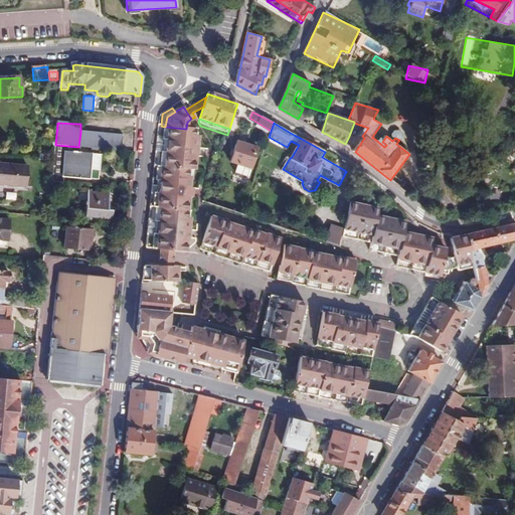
[(161,126),(158,126),(154,167),(194,171),(195,157),(198,155),(199,151),(196,150),(198,131),(186,129),(165,127),(161,126)]
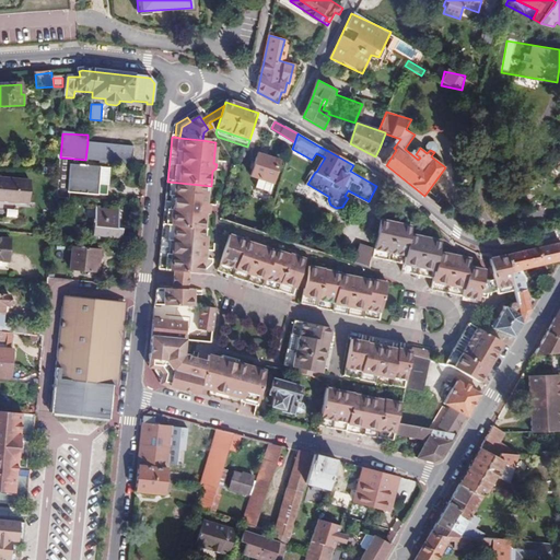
[(89,160),(131,163),(132,147),(88,143),(85,160),(89,160)]
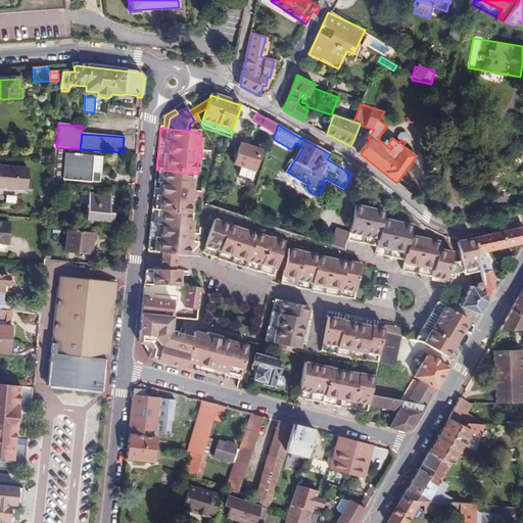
[(354,138),(350,146),(357,151),(363,144),(354,138)]
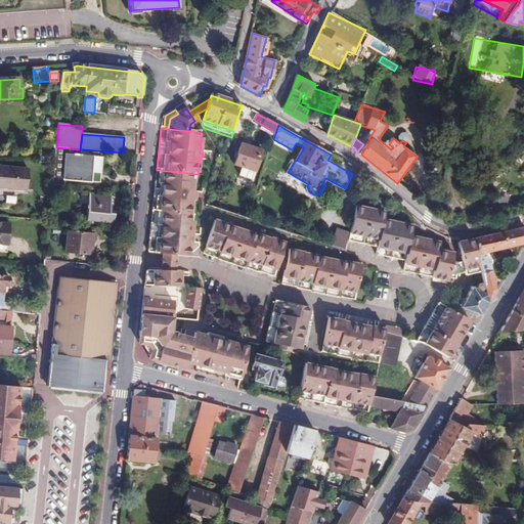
[(253,182),(262,154),(243,146),(234,166),(242,169),(238,177),(253,182)]
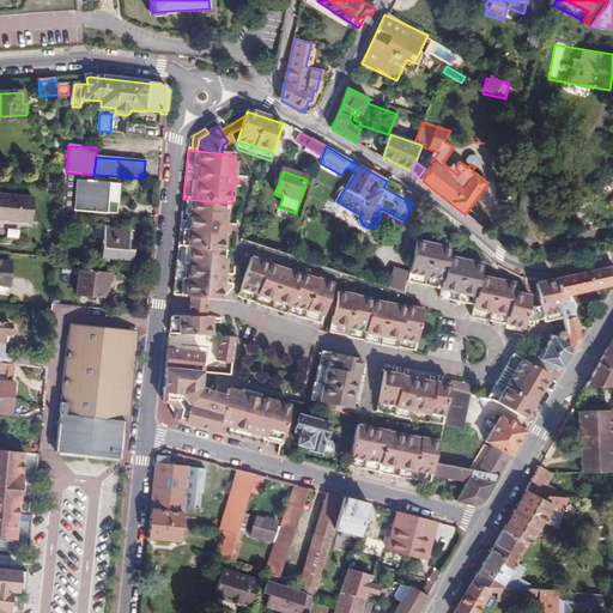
[(66,173),(65,182),(62,217),(73,218),(74,211),(119,214),(121,184),(96,183),(97,175),(93,175),(66,173)]
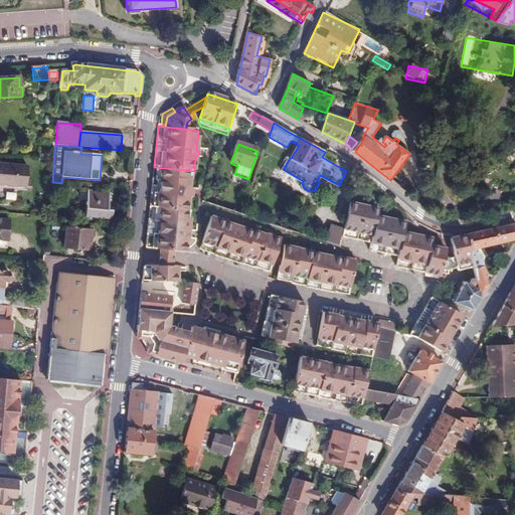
[(0,164),(0,183),(25,186),(26,167),(0,164)]
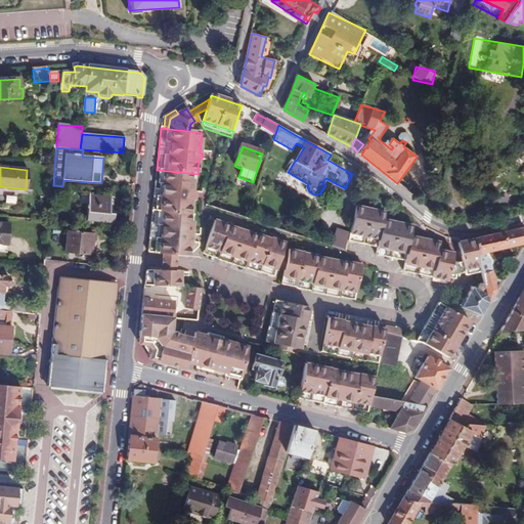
[(517,171),(508,168),(504,183),(513,186),(517,171)]
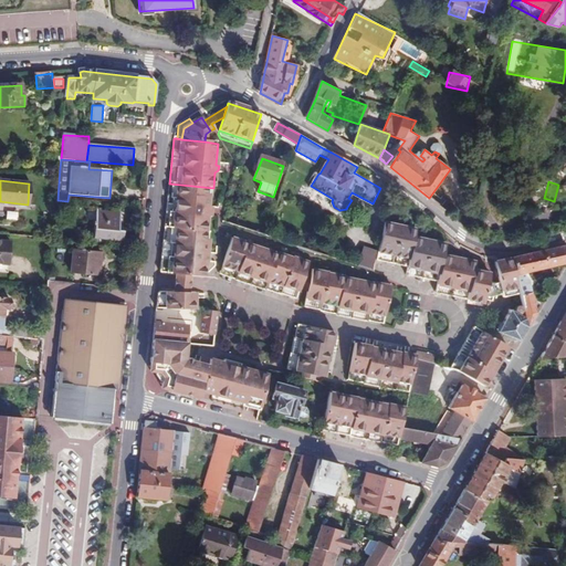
[(213,188),(169,184),(165,229),(209,233),(213,188)]
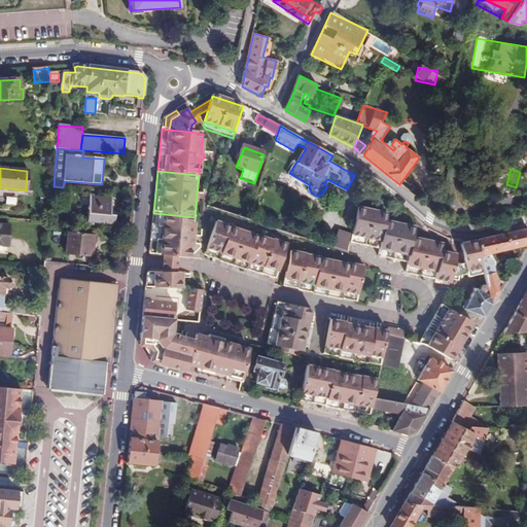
[(110,215),(110,198),(90,197),(88,222),(114,223),(114,216),(110,215)]
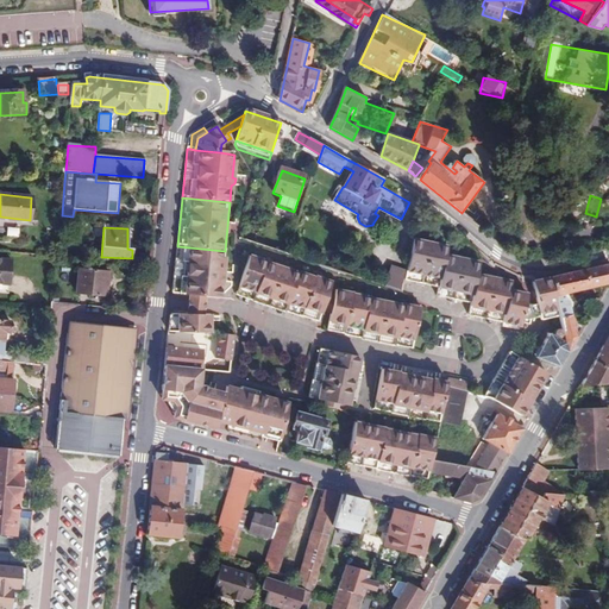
[(414,240),(407,272),(424,276),(431,244),(414,240)]
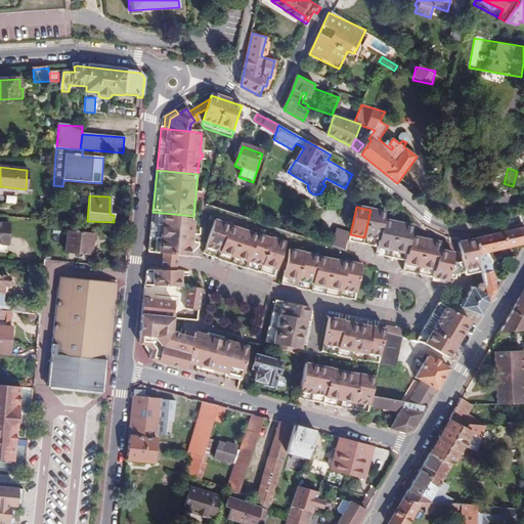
[(370,210),(364,237),(379,241),(383,221),(385,213),(370,210)]
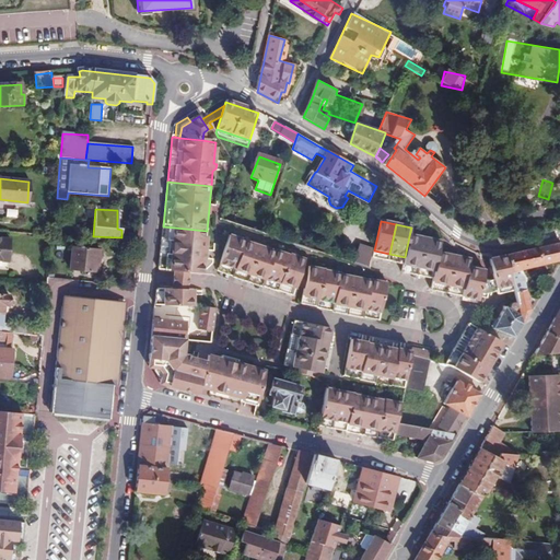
[(207,231),(163,226),(159,270),(173,271),(187,273),(202,275),(203,259),(206,258),(207,254),(205,253),(207,231)]
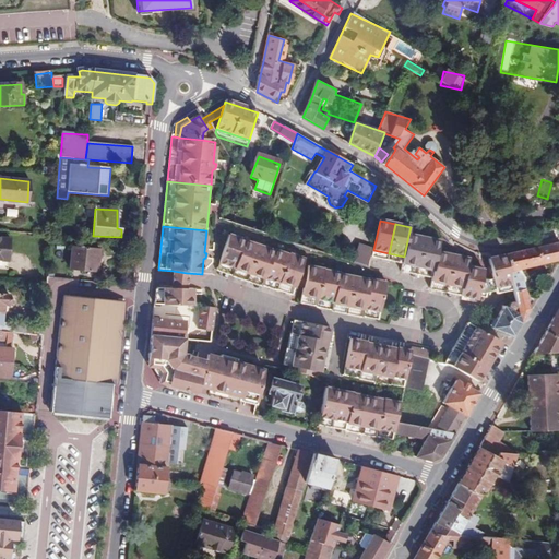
[(228,236),(219,265),(235,271),(244,242),(244,241),(228,236)]
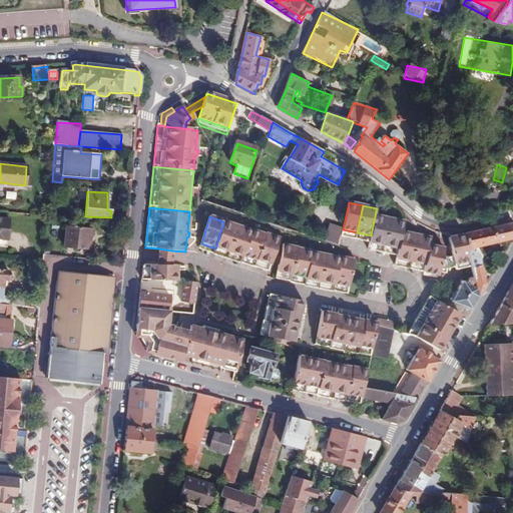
[(371,235),(369,242),(384,245),(389,219),(375,216),(371,235)]
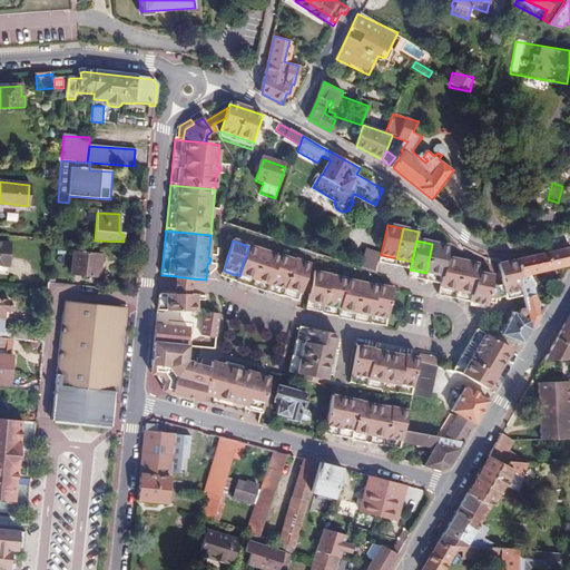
[(0,244),(0,267),(8,268),(9,245),(0,244)]
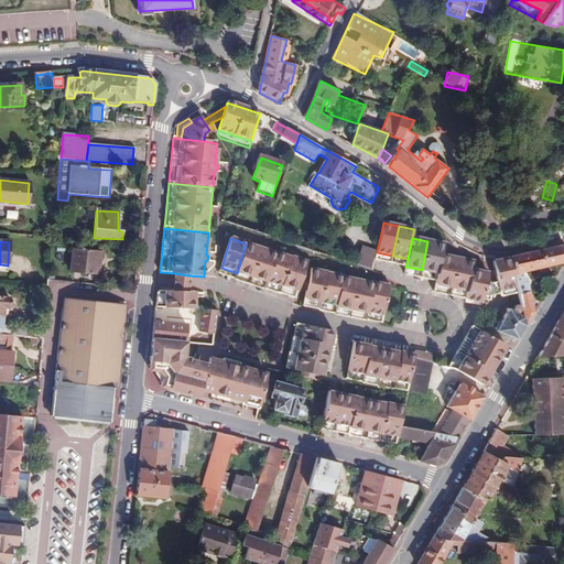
[(444,245),(427,241),(422,270),(438,273),(442,256),(444,245)]
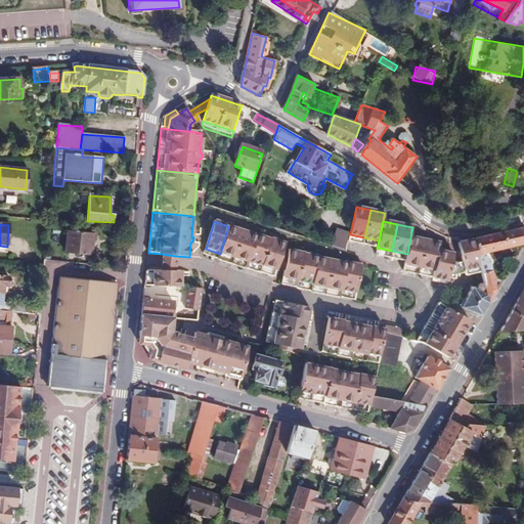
[(228,227),(220,254),(234,259),(243,231),(228,227)]
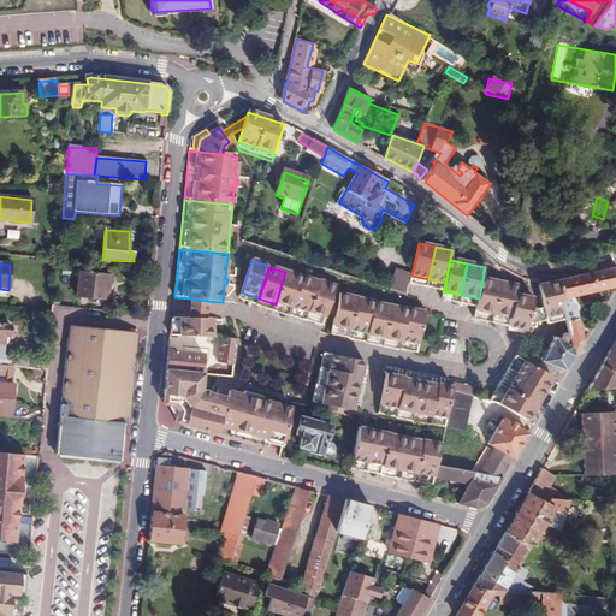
[(389,290),(404,294),(409,272),(394,268),(389,290)]
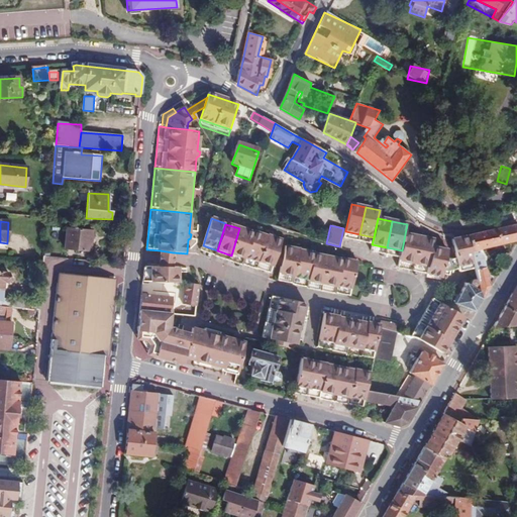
[(516,225),(469,237),(476,267),(477,270),(482,293),(484,299),(492,285),(485,257),(480,250),(516,241),(516,225)]
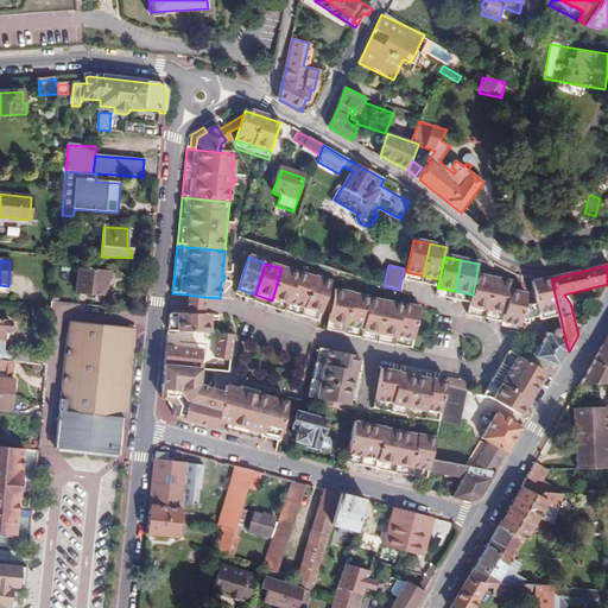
[(282,268),(272,301),(287,305),(287,304),(298,273),(282,268)]
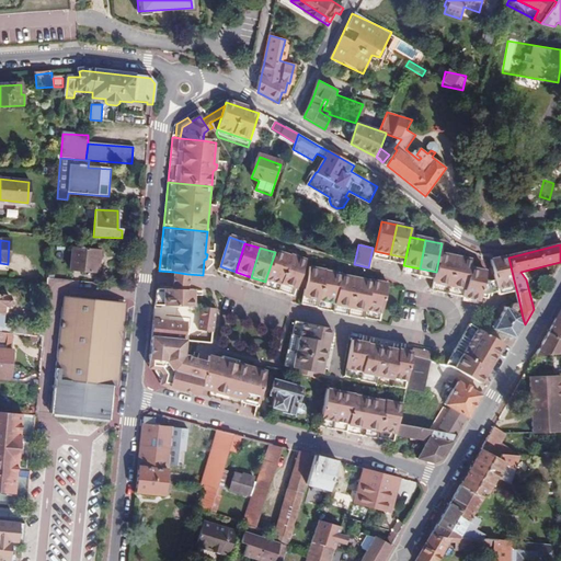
[(101,274),(102,253),(76,251),(72,272),(101,274)]
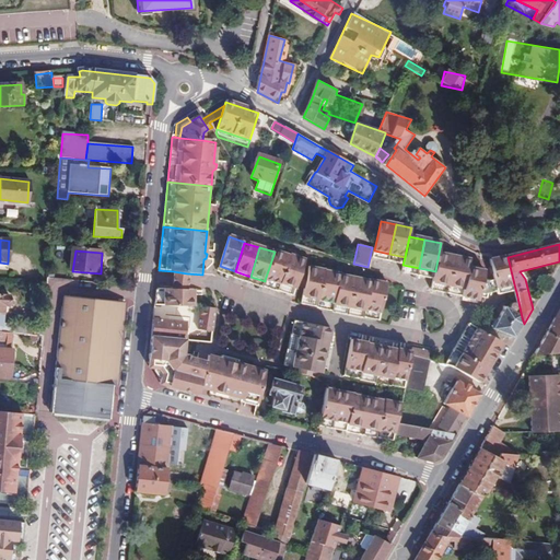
[(374,251),(372,258),(387,261),(389,254),(374,251)]
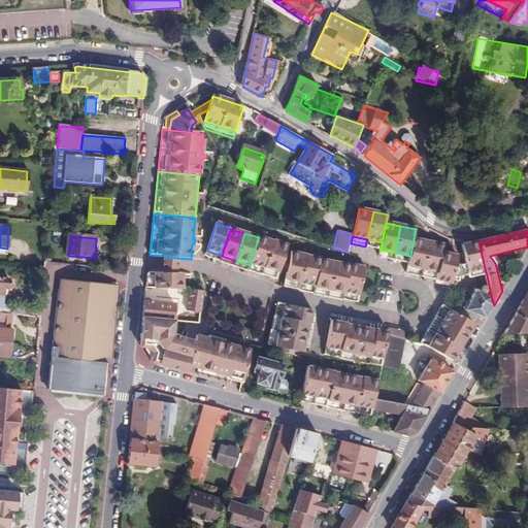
[(250,264),(264,268),(273,241),(259,237),(250,264)]
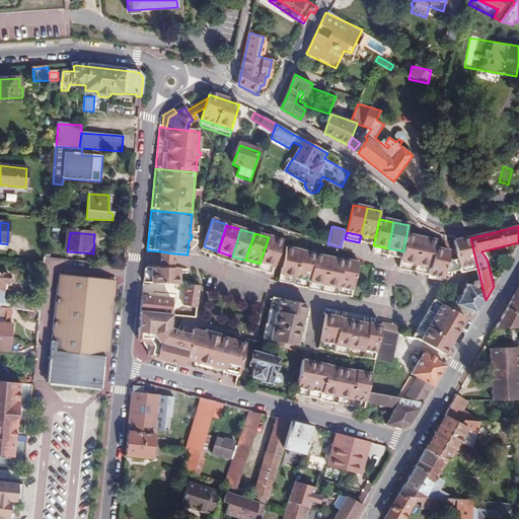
[(361,235),(359,242),(373,245),(375,238),(361,235)]
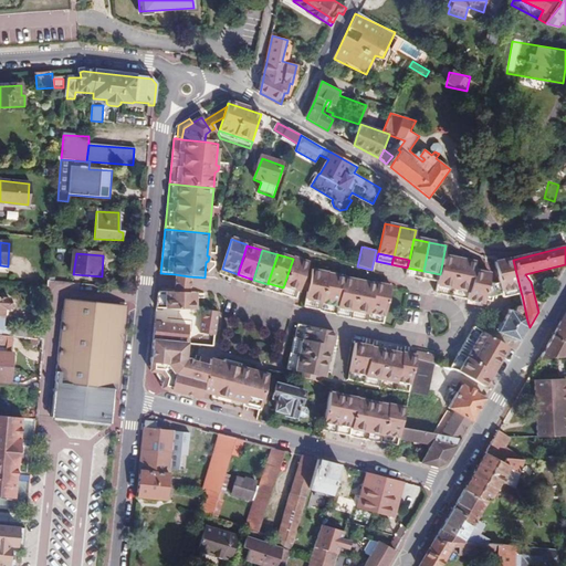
[(440,274),(438,282),(436,293),(467,301),(473,271),(474,263),(443,257),(440,274)]
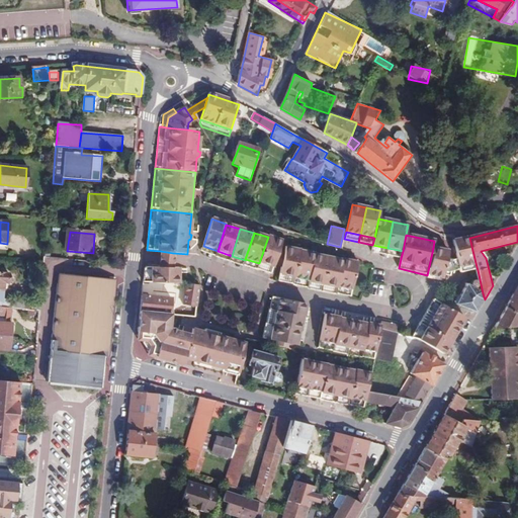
[(259,263),(274,267),(274,265),(279,251),(282,241),(268,237),(259,263)]
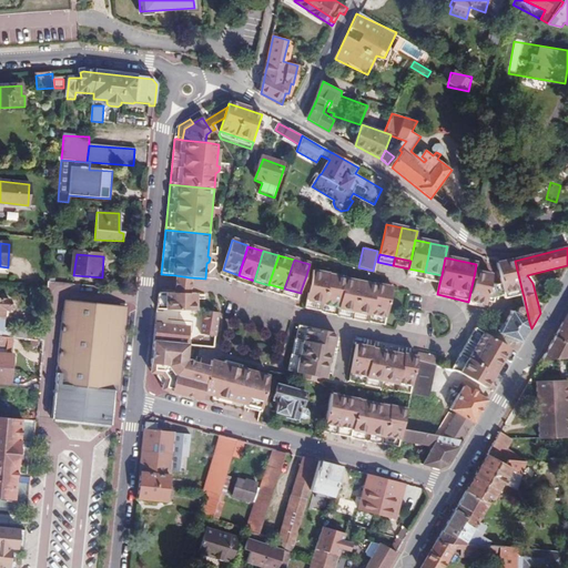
[(523,293),(515,261),(497,265),(504,296),(523,293)]
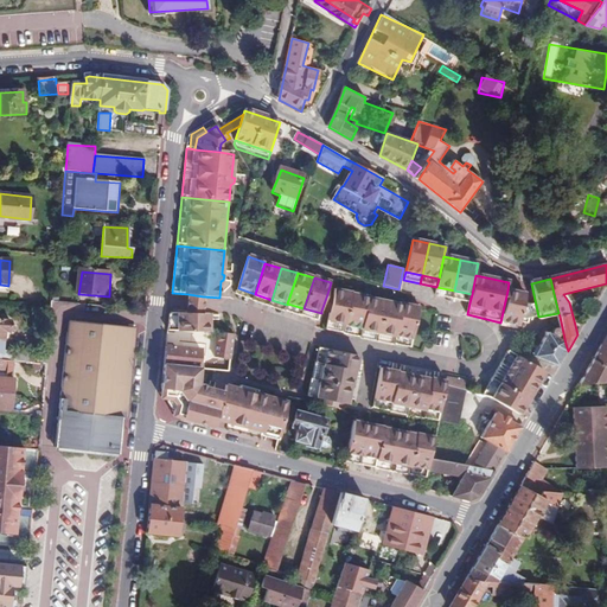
[(454,291),(436,287),(435,295),(452,299),(454,291)]
